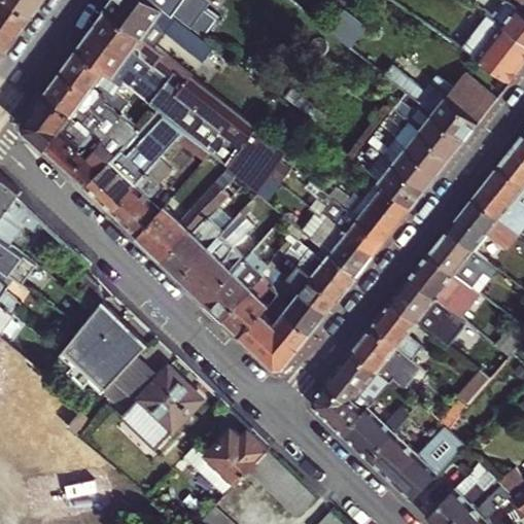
[(31,9),(19,0),(0,0),(0,14),(16,28),(31,9)]
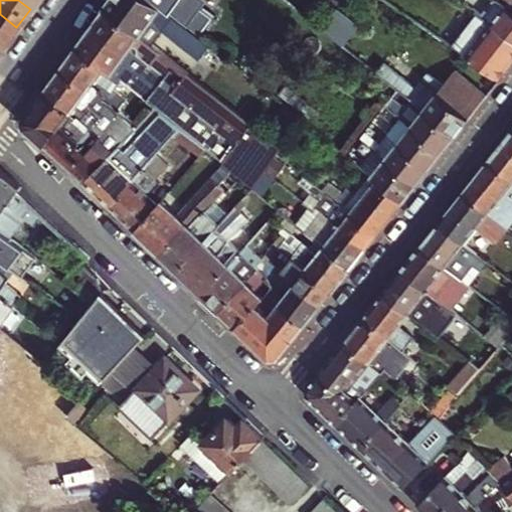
[(18,0),(30,9),(35,0),(18,0)]
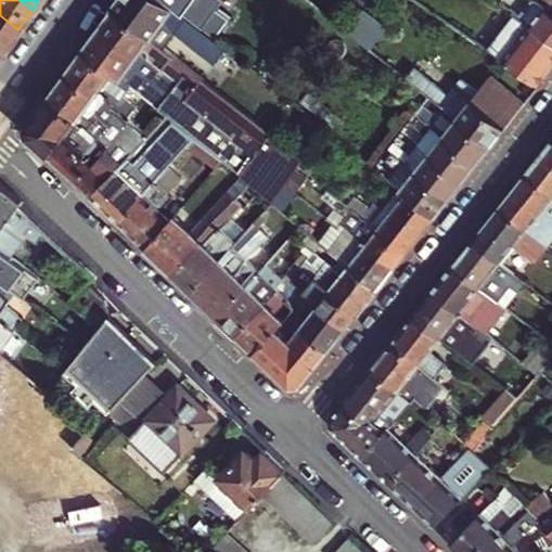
[(161,0),(119,0),(113,11),(150,39),(164,22),(167,25),(169,33),(230,80),(243,64),(201,30),(161,0)]
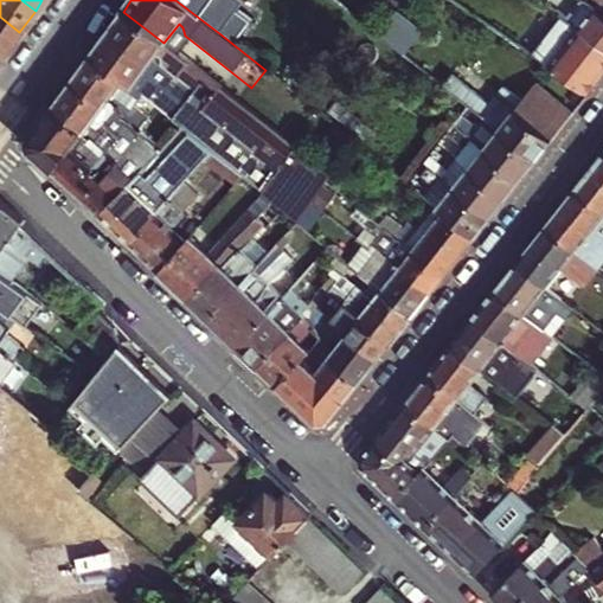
[(175,0),(219,33),(235,14),(219,2),(220,0),(175,0)]
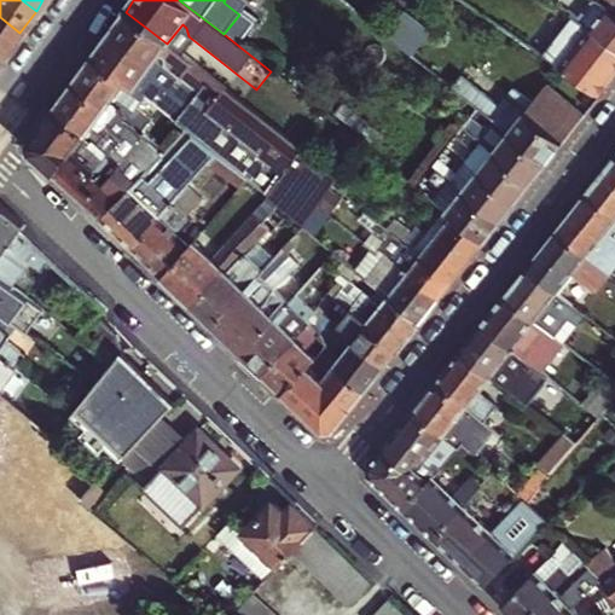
[(558,7),(572,17),(614,47),(614,17),(608,13),(601,7),(593,3),(590,0),(585,7),(587,10),(584,15),(563,1),(558,7)]
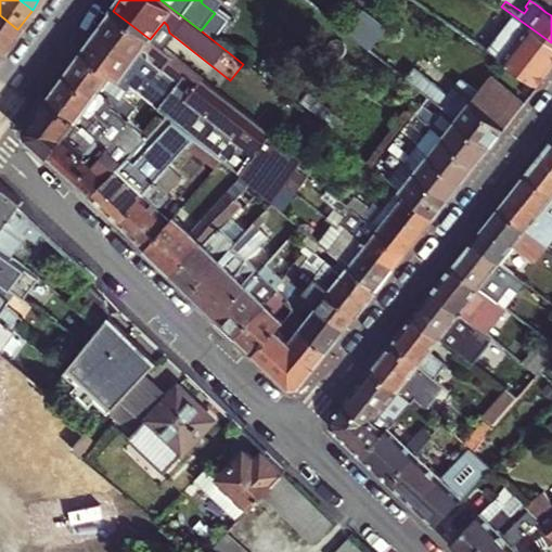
[(363,10),(345,31),(369,50),(386,28),(363,10)]
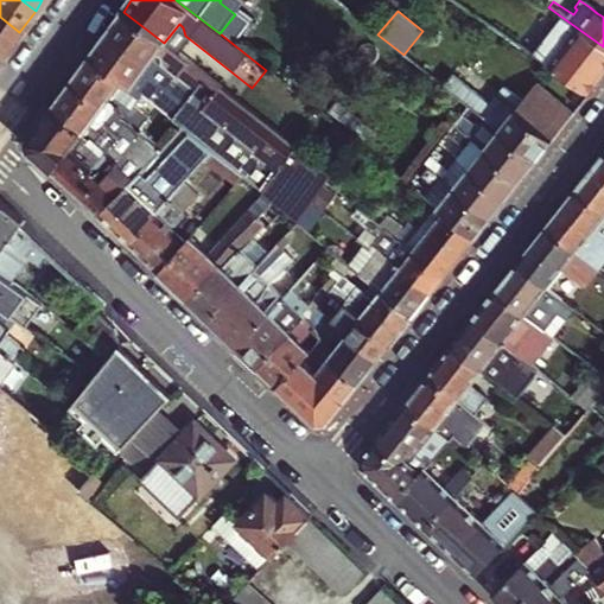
[(297,218),(332,173),(164,43),(124,12),(90,57),(131,88),(152,61),(156,56),(160,59),(159,67),(197,96),(176,124),(183,129),(191,135),(213,153),(245,177),(261,190),(272,198),(284,208),(292,215),(297,218)]
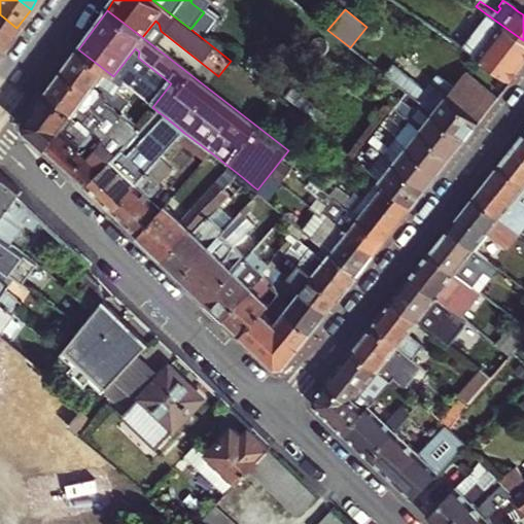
[(459,26),(451,37),(511,82),(523,65),(523,40),(487,14),(480,23),(461,10),(453,21),(459,26)]
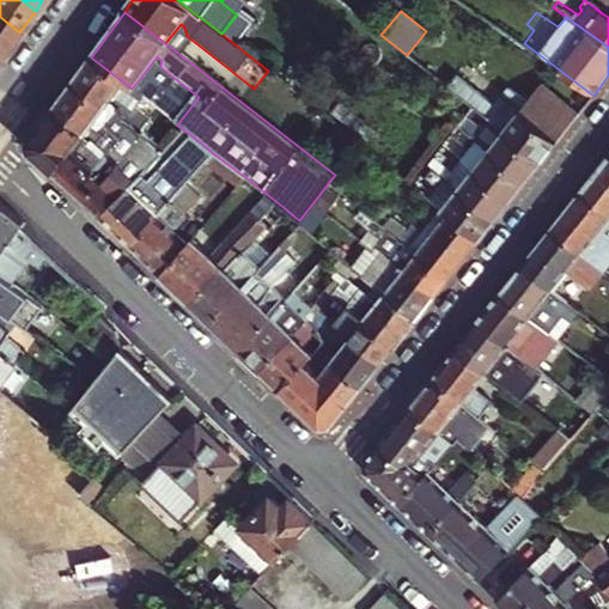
[(19,32),(0,17),(0,53),(2,55),(19,32)]
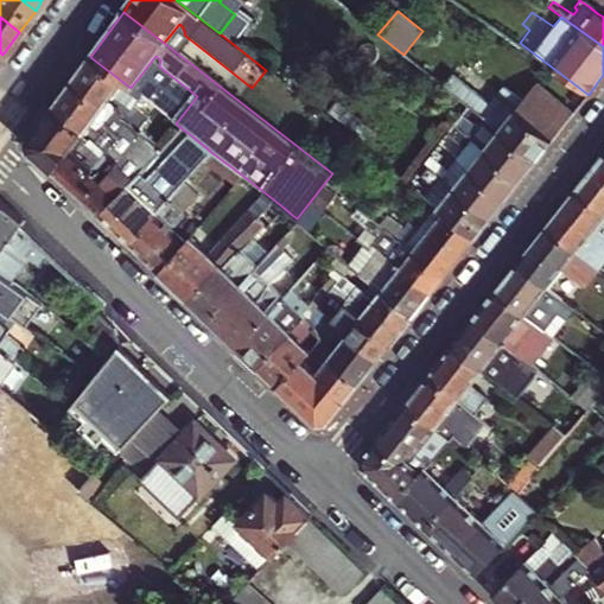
[(90,57),(71,83),(103,107),(108,101),(118,107),(127,115),(122,121),(128,125),(145,138),(151,129),(145,124),(147,119),(133,107),(141,96),(131,88),(90,57)]
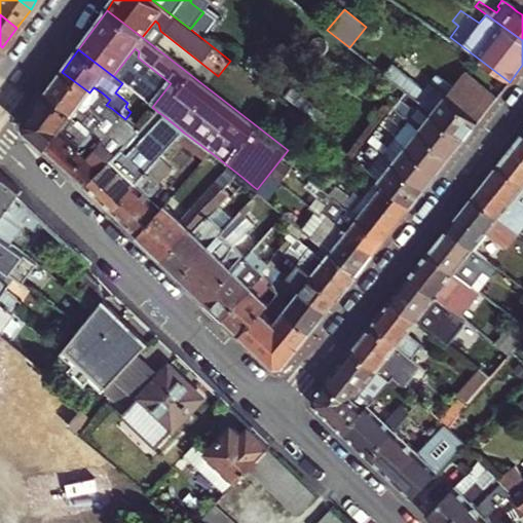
[(426,108),(433,113),(465,138),(496,99),(461,71),(444,92),(431,81),(422,90),(391,66),(384,75),(426,108)]
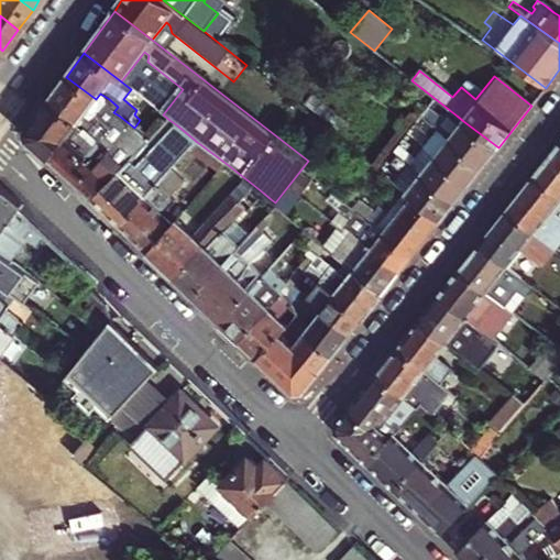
[(47,101),(77,124),(83,118),(90,123),(95,119),(107,107),(113,112),(118,107),(109,99),(100,94),(96,99),(66,77),(47,101)]
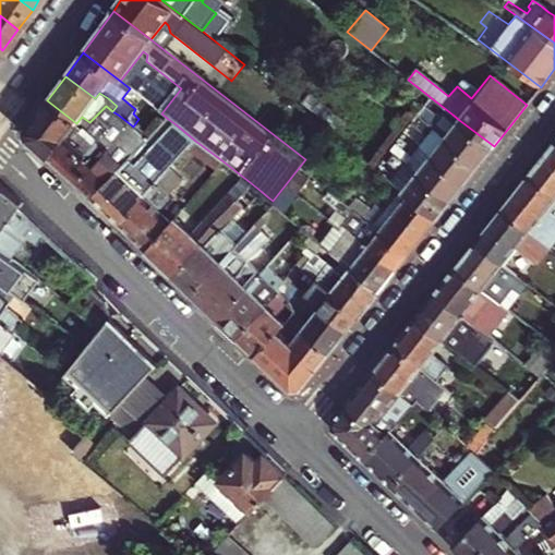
[(76,123),(47,100),(25,130),(27,139),(89,200),(148,139),(133,127),(118,115),(107,128),(94,118),(89,122),(82,117),(76,123)]
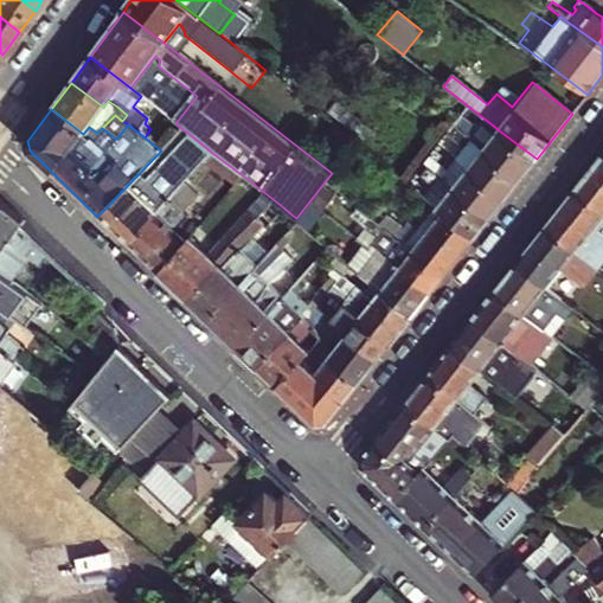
[(466,135),(472,129),(460,120),(455,127),(466,135)]
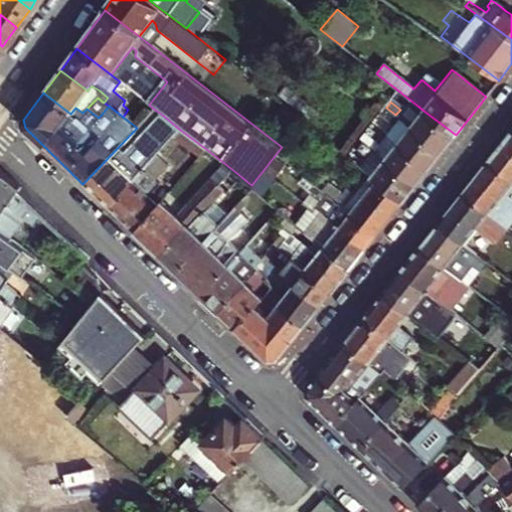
[(408,116),(405,114),(401,119),(410,127),(423,111),(417,106),(408,116)]
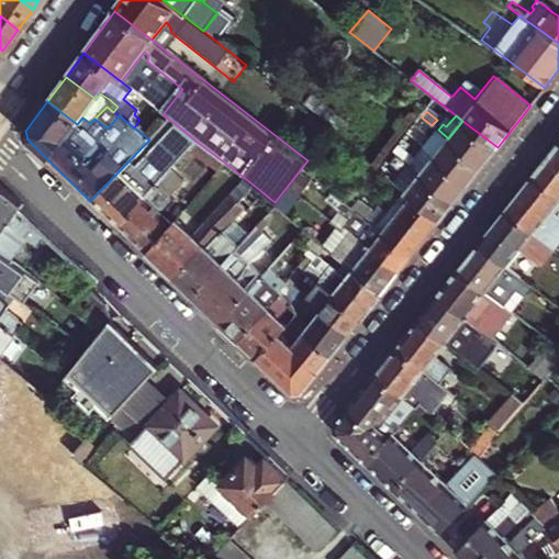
[(90,201),(119,228),(156,188),(135,168),(177,125),(169,120),(149,140),(90,201)]
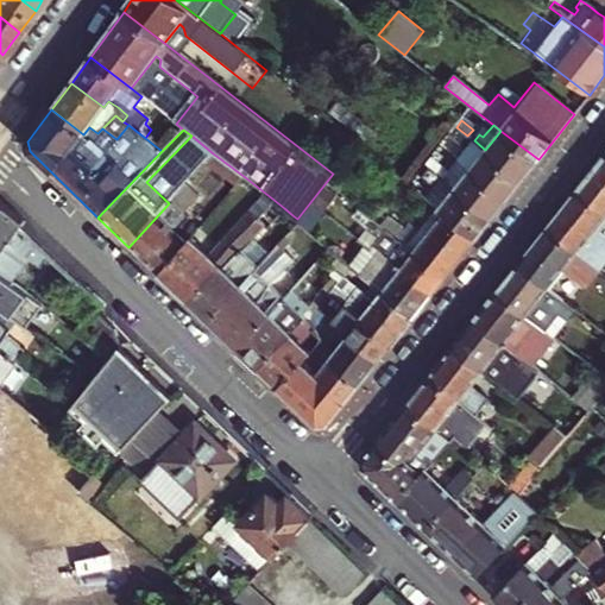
[(473,130),(467,136),(473,140),(474,140),(479,134),(473,130)]
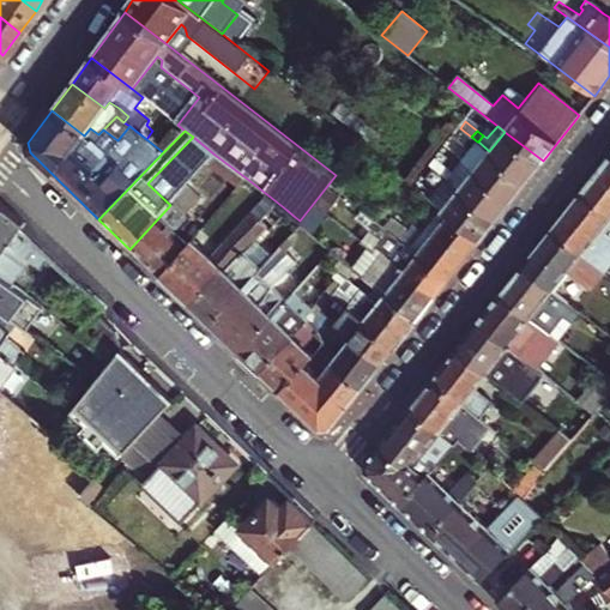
[(543,161),(505,132),(489,151),(527,182),(543,161)]
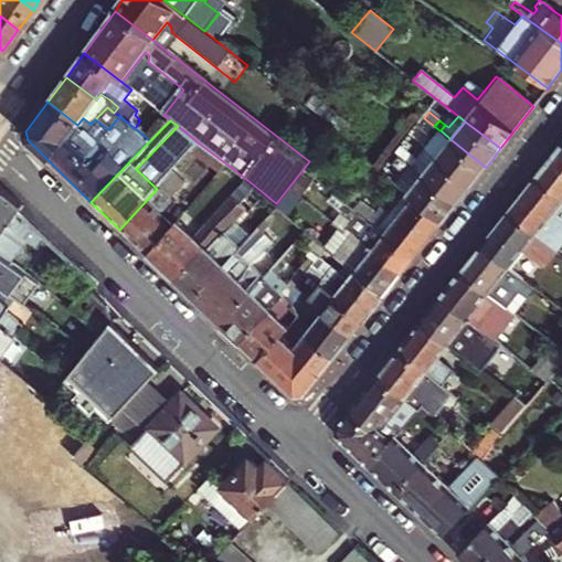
[(425,148),(436,158),(472,186),(486,168),(451,139),(441,130),(439,130),(425,148)]
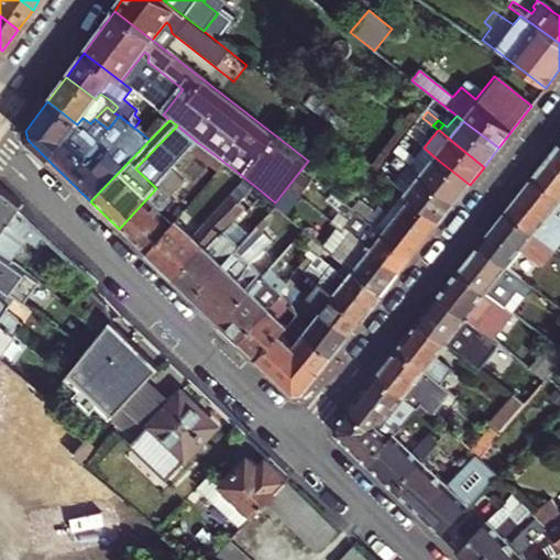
[(407,135),(404,141),(413,147),(417,142),(407,135)]
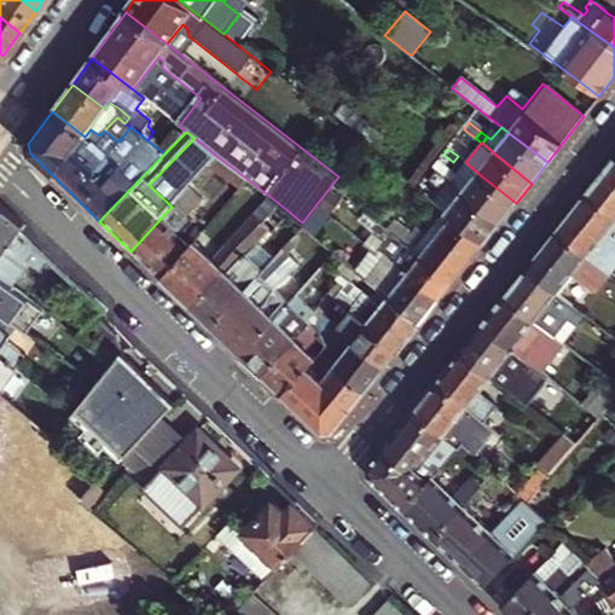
[(582,193),(614,219),(614,155),(613,155),(582,193)]
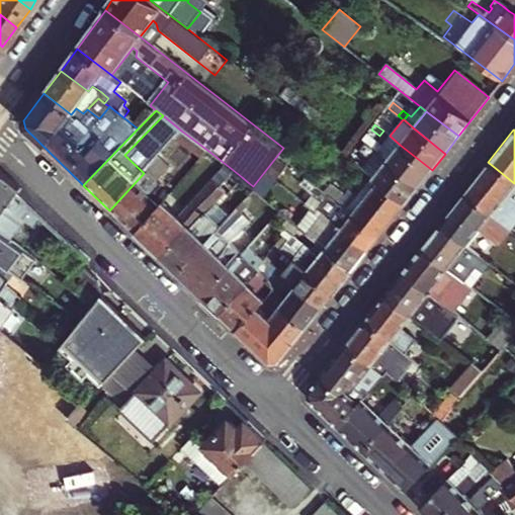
[(201,159),(208,151),(181,131),(174,139),(201,159)]
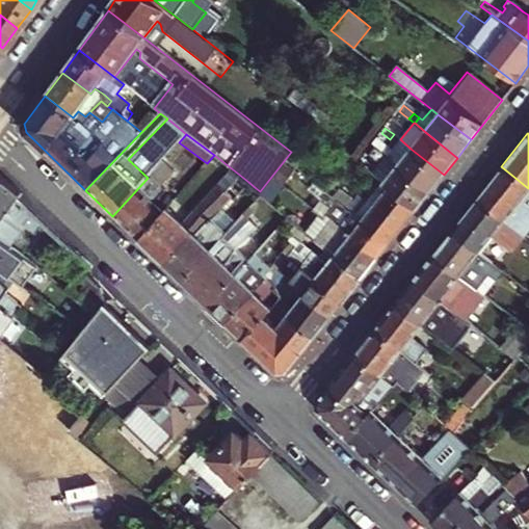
[(376,139),(372,143),(381,151),(388,156),(391,151),(376,139)]
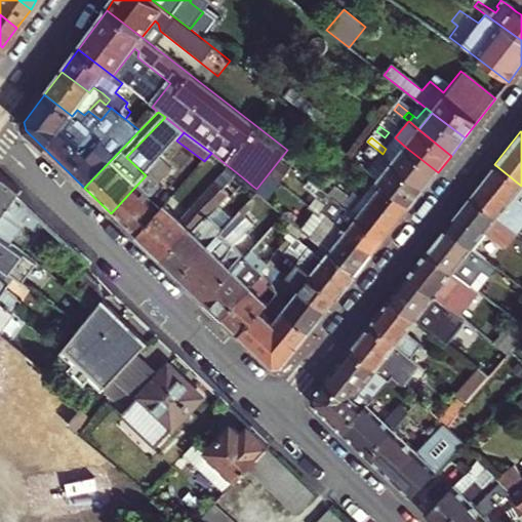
[(395,137),(386,149),(383,154),(393,162),(405,147),(395,137)]
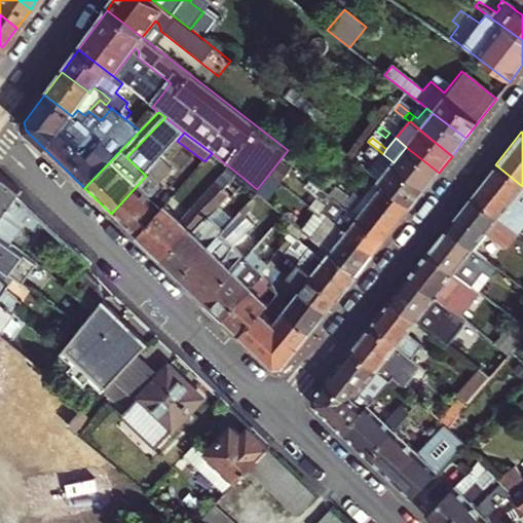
[(377,149),(368,142),(364,147),(372,154),(377,149)]
